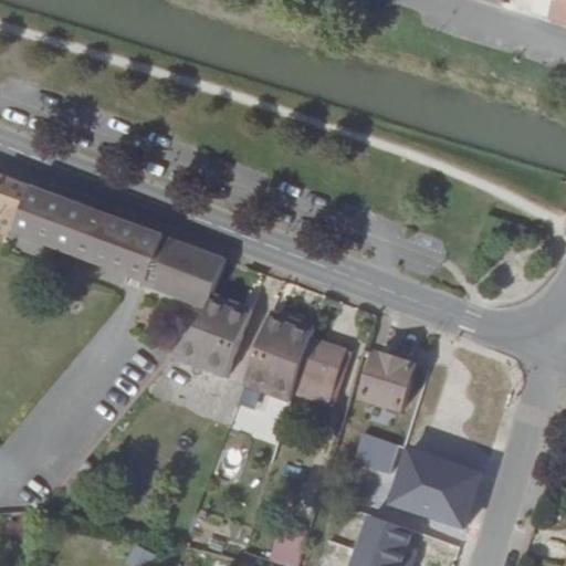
[(565,0),(557,0),(553,14),(565,18),(565,0)]
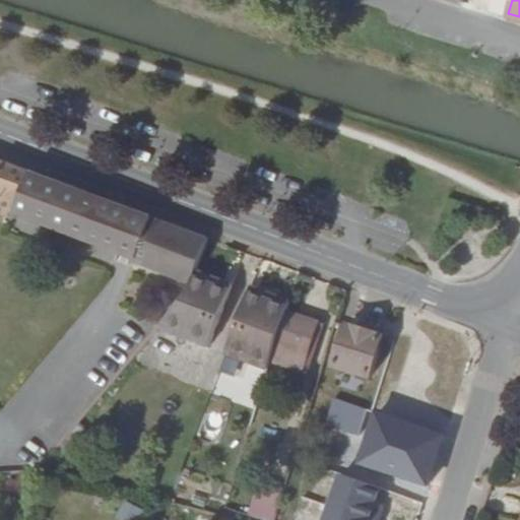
[(0,210),(13,216),(29,173),(0,160),(0,210)]
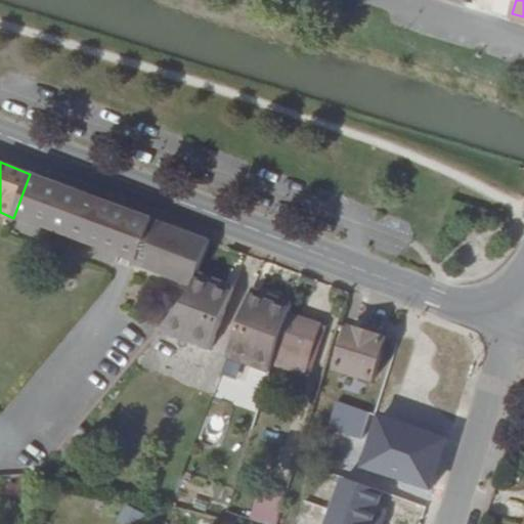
[(197,271),(209,241),(106,203),(55,183),(30,174),(13,218),(135,264),(134,268),(190,289),(197,271)]
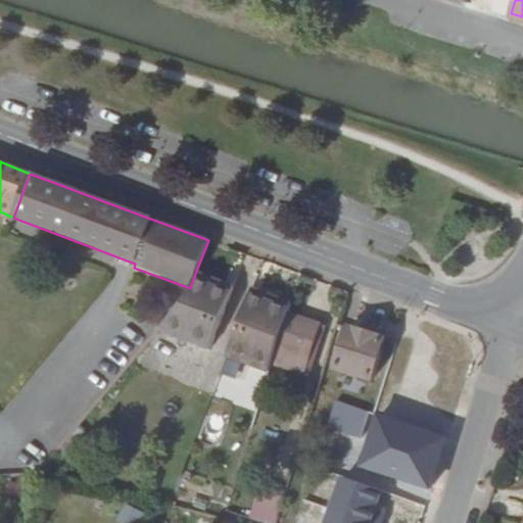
[(55,183),(106,202),(108,196),(57,178),(55,183)]
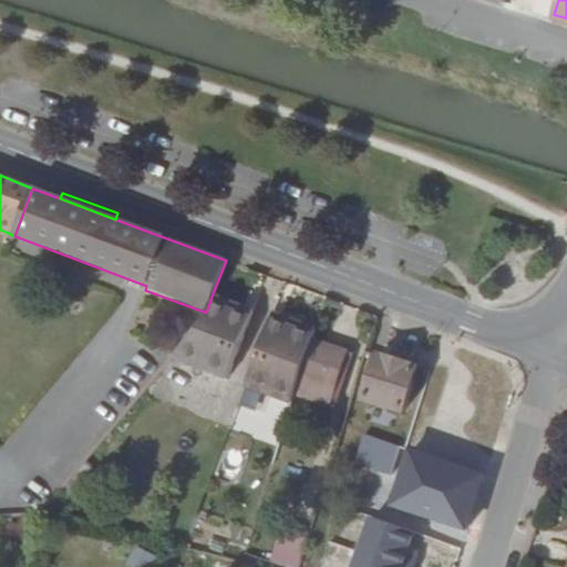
[(229,299),(213,294),(206,312),(204,321),(176,354),(229,372),(251,315),(227,306),(229,299)]
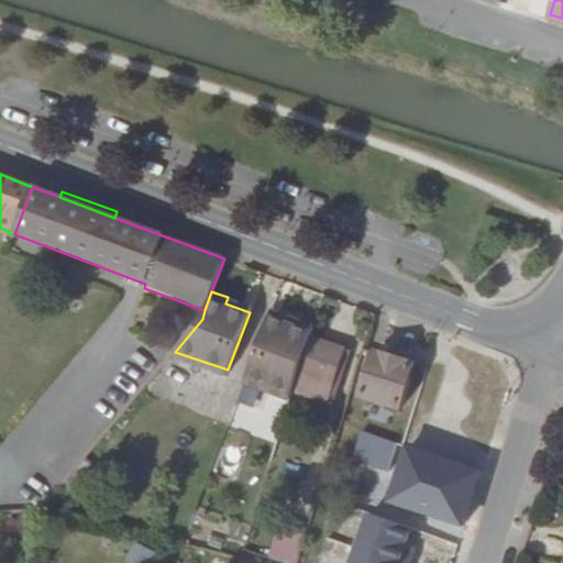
[(252,305),(228,297),(225,304),(250,312),(252,305)]
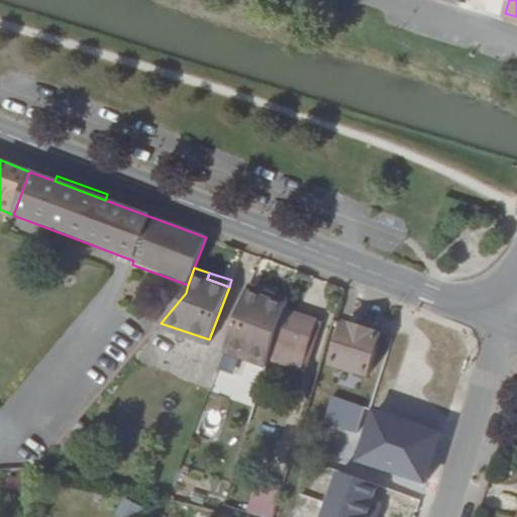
[(244,291),(271,301),(274,293),(246,284),(244,291)]
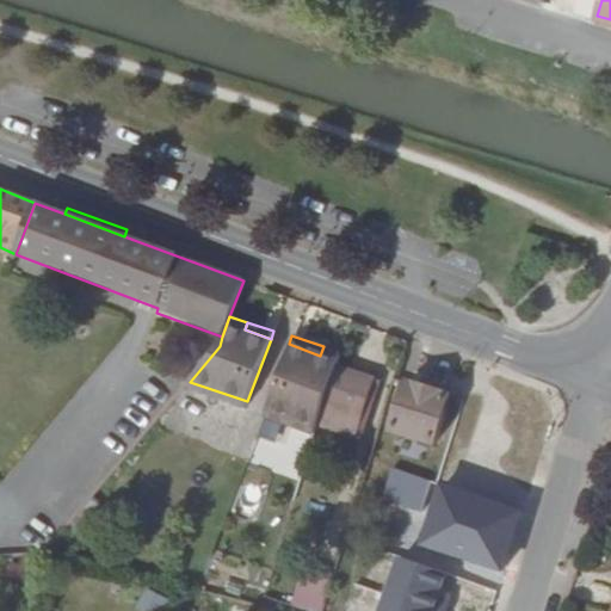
[(335,363),(337,362),(320,356),(289,344),(265,407),(316,426),(319,419),(335,363)]
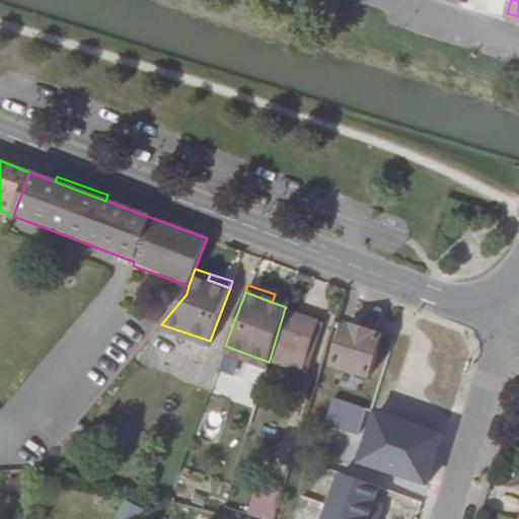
[(316,318),(285,308),(271,356),(301,366),(316,318)]
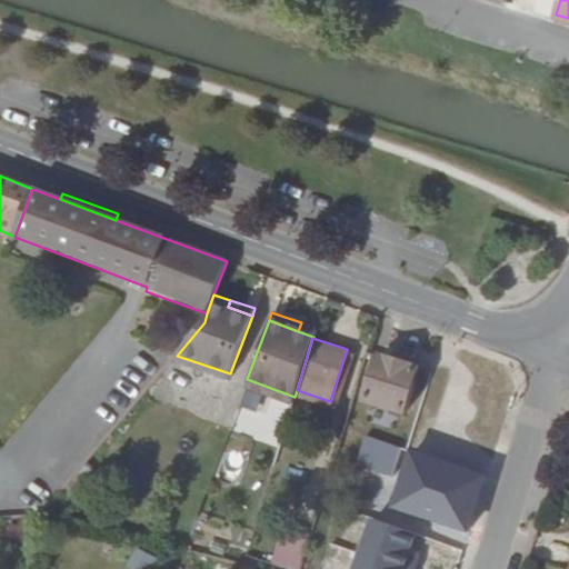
[(352,351),(347,349),(330,401),(336,403),(352,351)]
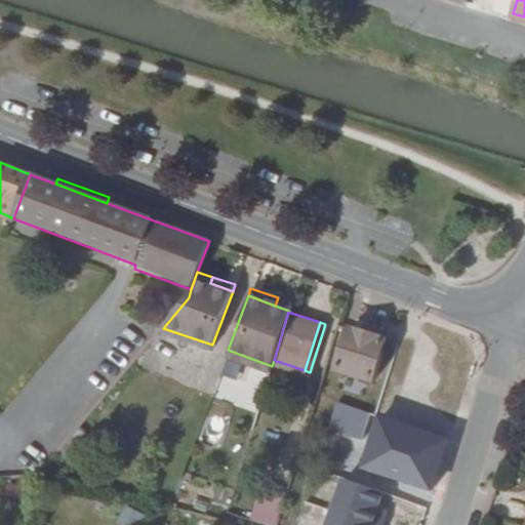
[(371,381),(386,340),(351,328),(336,370),(371,381)]
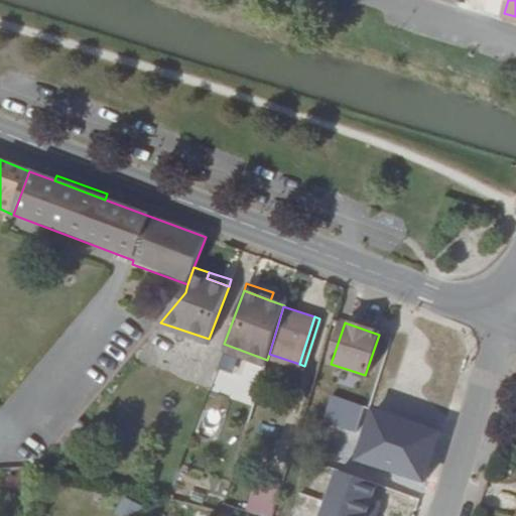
[(446,357),(404,342),(389,390),(431,404),(446,357)]
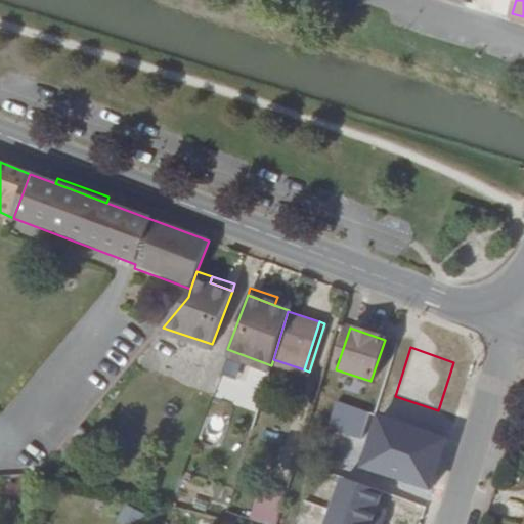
[(269,373),(271,365),(227,349),(225,356),(269,373)]
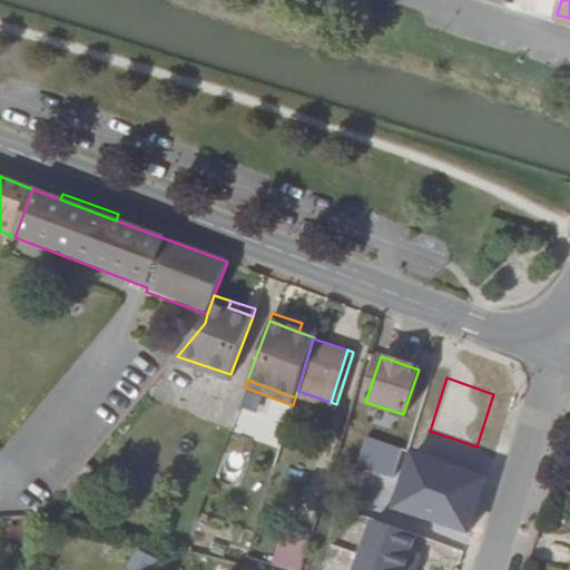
[(274,441),(285,405),(247,393),(236,429),(274,441)]
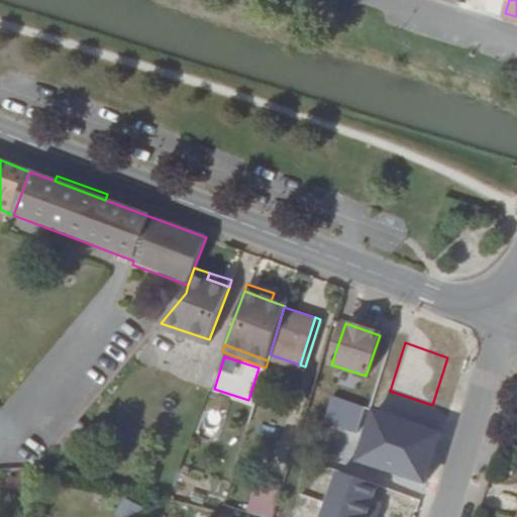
[(269,516),(278,491),(265,486),(254,513),(266,516),(269,516)]
